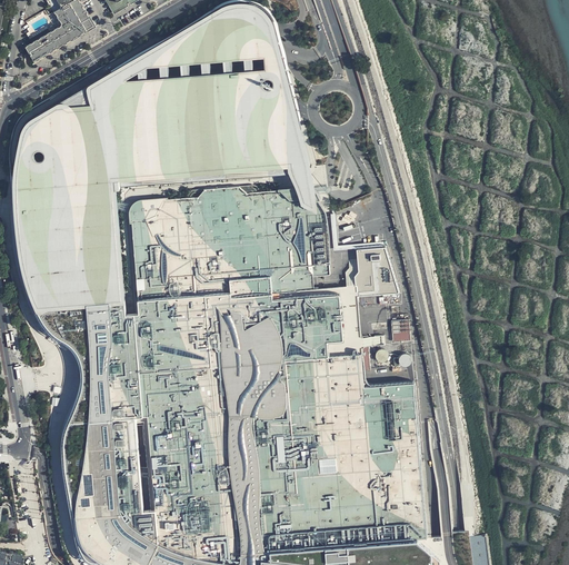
[(50,18),(59,32),(25,52),(32,66),(95,31),(77,0),(45,0),(55,15),(50,18)]
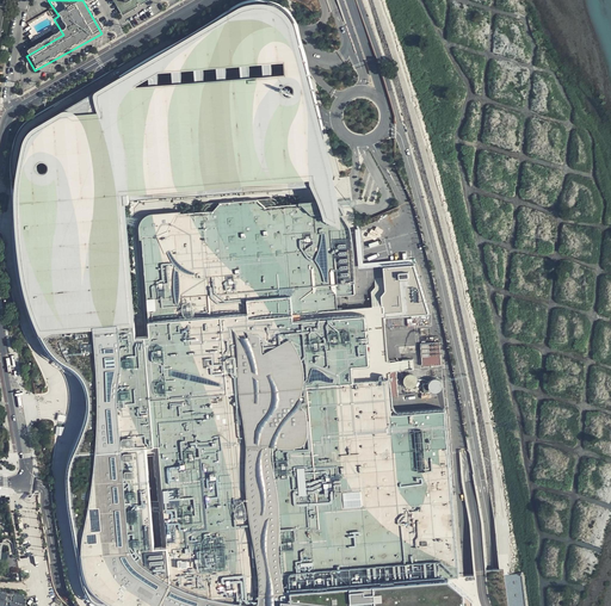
[(156,0),(111,0),(123,20),(158,1),(156,0)]
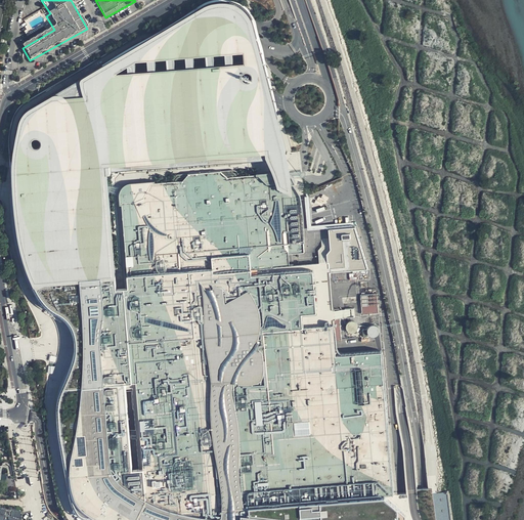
[(115,280),(107,175),(267,160),(275,160),(287,158),(284,141),(273,103),(263,61),(254,29),(253,23),(248,13),(244,9),(238,5),(228,3),(217,3),(207,5),(88,75),(80,80),(28,110),(18,120),(12,133),(11,162),(10,178),(13,222),(17,253),(31,287),(88,283),(115,280)]
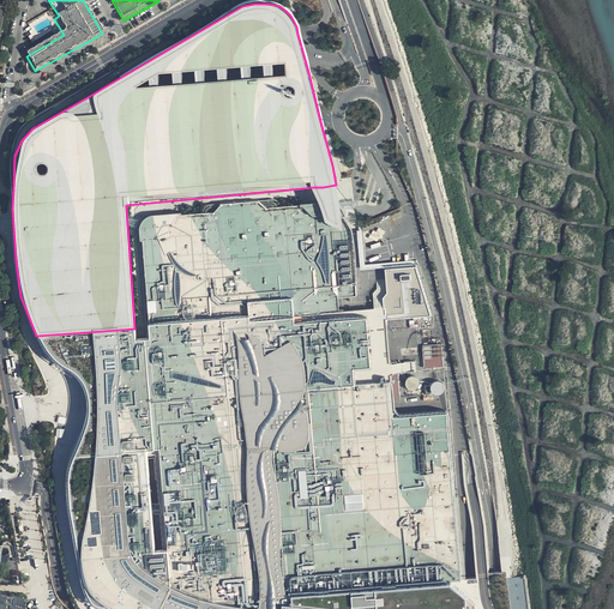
[(323,187),(313,187),(321,204),(325,217),(342,216),(339,197),(336,185),(323,187)]
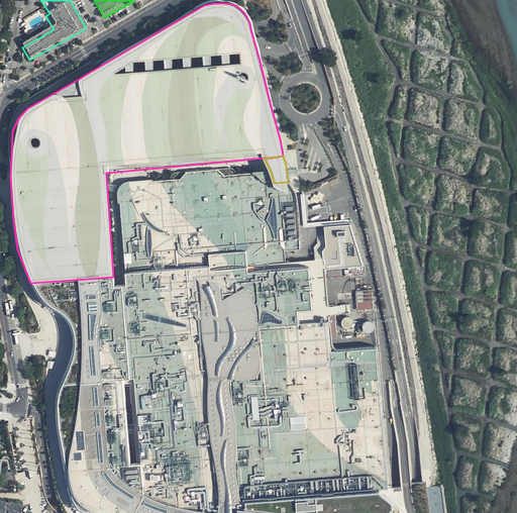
[(323,254),(324,263),(320,263),(286,267),(285,243),(301,242),(297,197),(288,182),(282,182),(275,183),(274,183),(264,183),(256,176),(254,176),(236,178),(225,179),(218,173),(188,175),(181,182),(171,183),(149,184),(145,192),(142,191),(138,189),(133,190),(131,191),(129,193),(127,197),(128,202),(121,203),(125,263),(126,278),(120,278),(113,279),(113,277),(87,279),(30,283),(36,296),(45,308),(60,316),(69,324),(75,343),(71,363),(61,388),(56,408),(65,474),(70,497),(83,512),(416,512),(415,494),(389,496),(388,479),(383,412),(377,350),(332,353),(330,338),(329,317),(325,272),(364,268),(350,227),(325,228),(326,249),(323,254)]
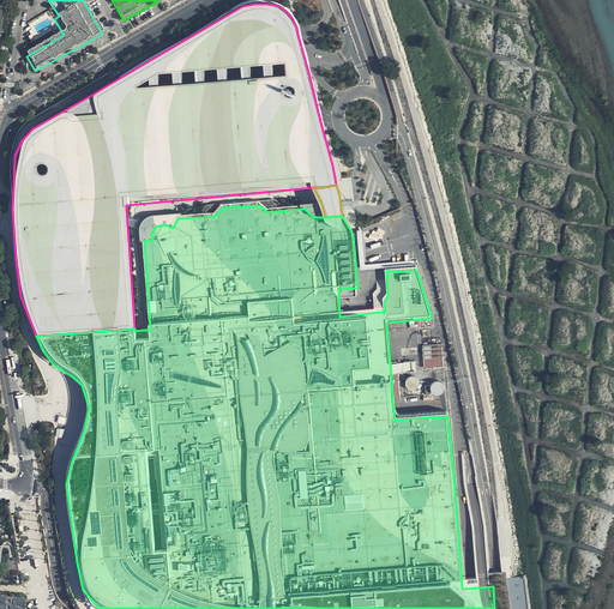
[(443,348),(423,350),(425,372),(444,371),(443,348)]
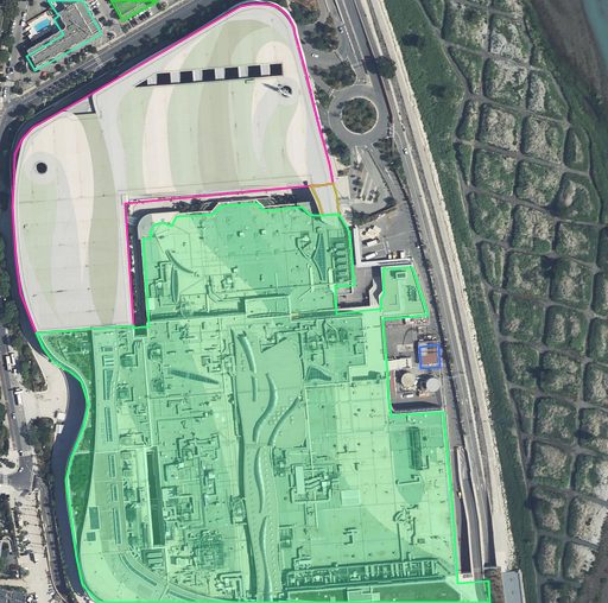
[(394,373),(387,373),(388,398),(397,398),(394,373)]
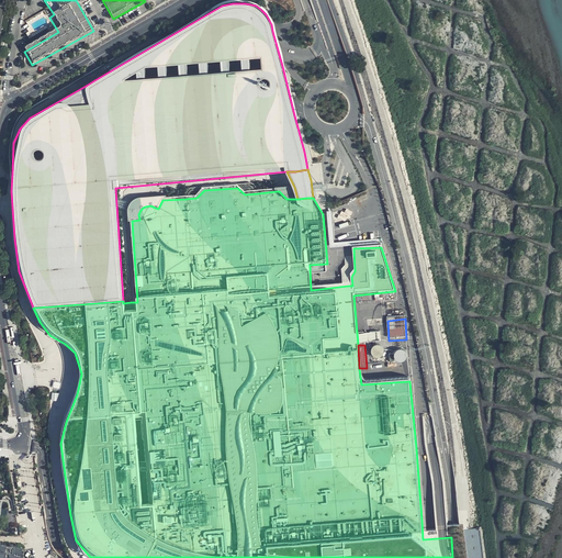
[(396,363),(405,364),(406,354),(397,353),(396,363)]
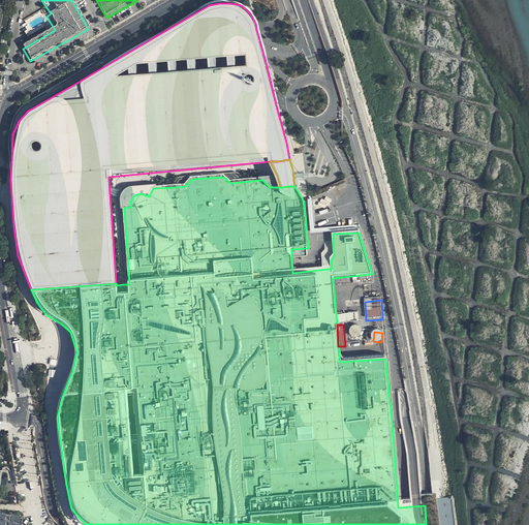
[(21,524),(21,521),(0,516),(0,524),(21,524)]
